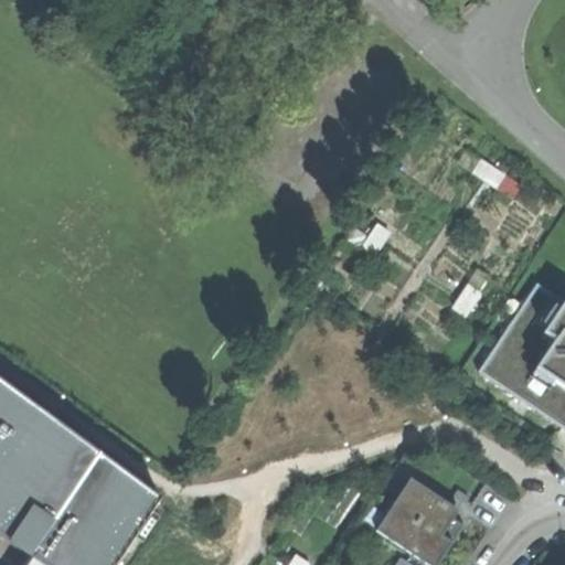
[(481,161),(472,174),(496,189),(504,176),(481,161)]
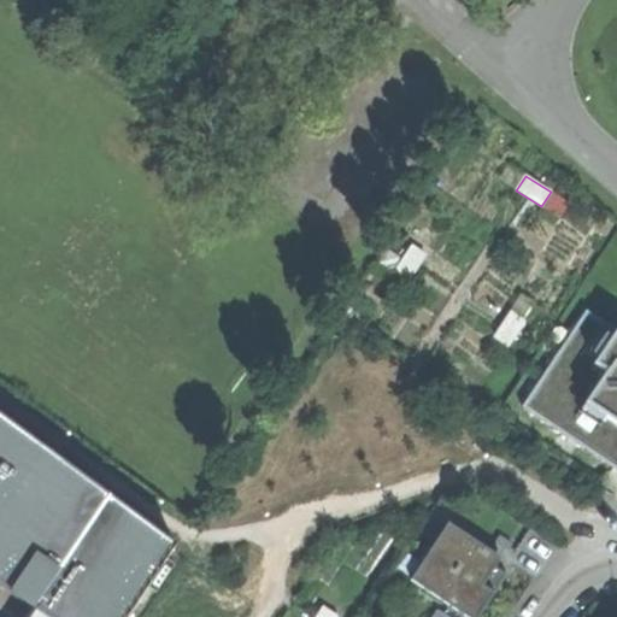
[(409,280),(425,256),(412,246),(395,271),(409,280)]
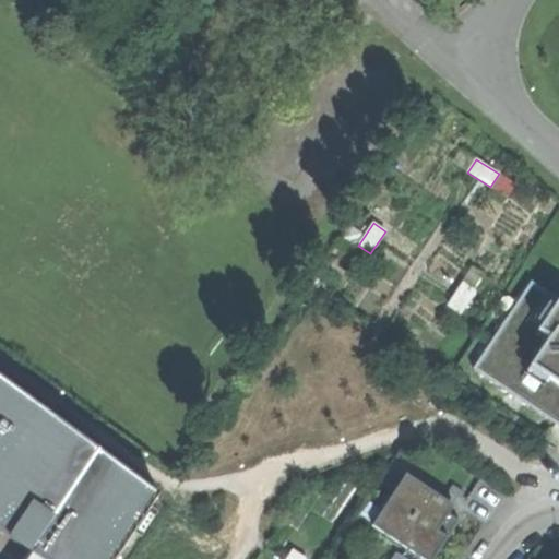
[(558,300),(530,282),(473,370),(558,425),(558,300)]
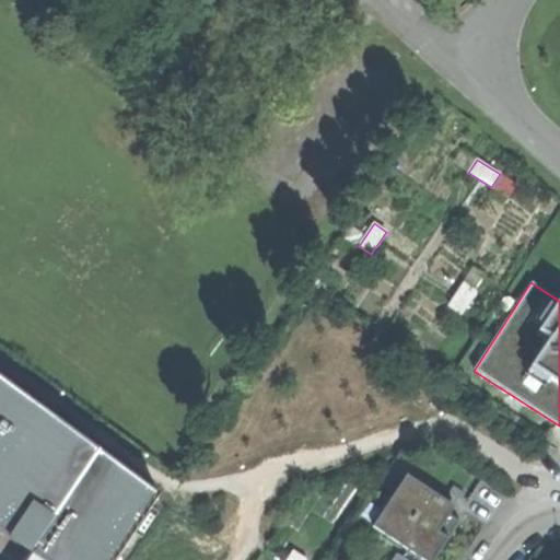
[(476,291),(463,283),(447,307),(462,316),(476,291)]
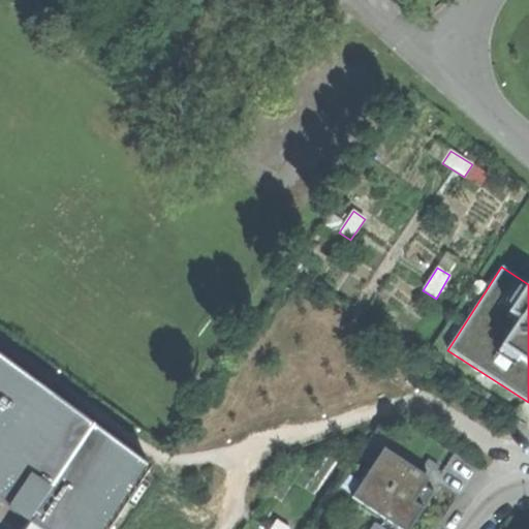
[(109,528),(153,465),(0,363),(0,528),(22,528),(27,522),(37,528),(109,528)]
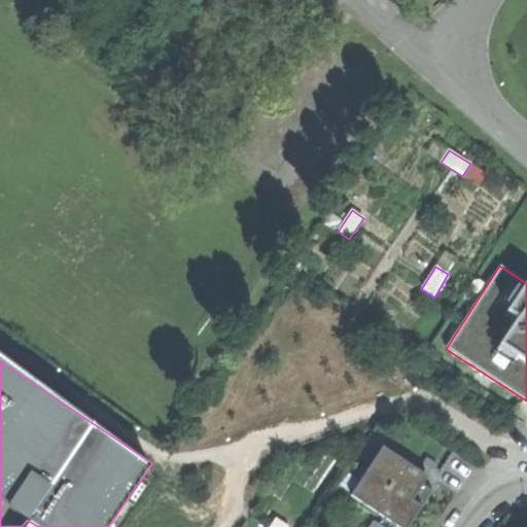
[(366,471),(422,508),(433,491),(423,485),(419,482),(424,473),(383,447),(366,471)]
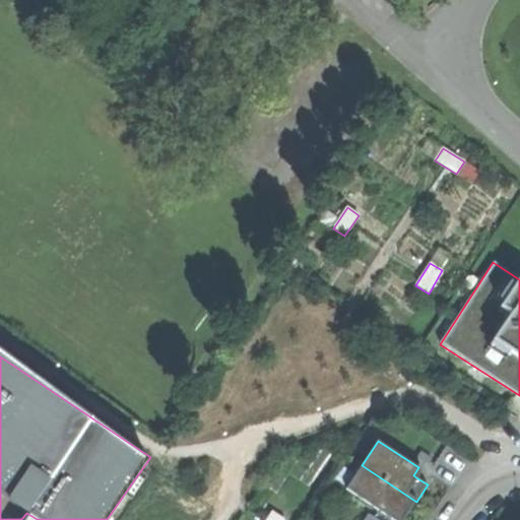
[(405,517),(416,502),(362,465),(346,490),(387,516),(392,508),(405,517)]
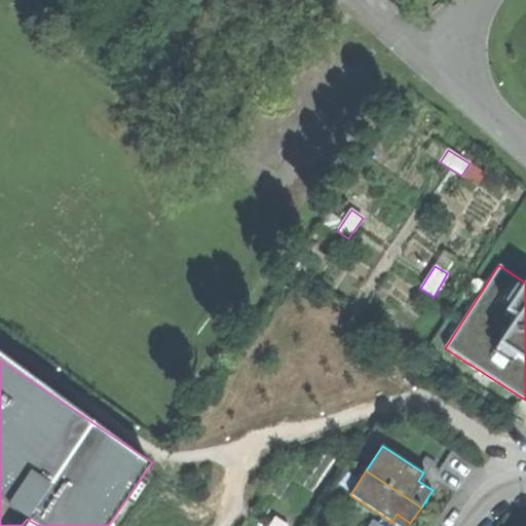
[(427,476),(423,473),(418,481),(422,484),(425,480),(427,476)]
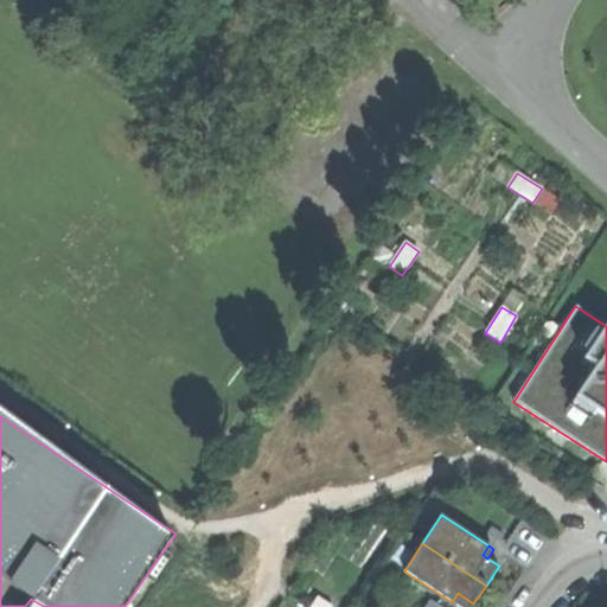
[(471,606),(473,604),(458,593),(452,602),(458,606),(471,606)]
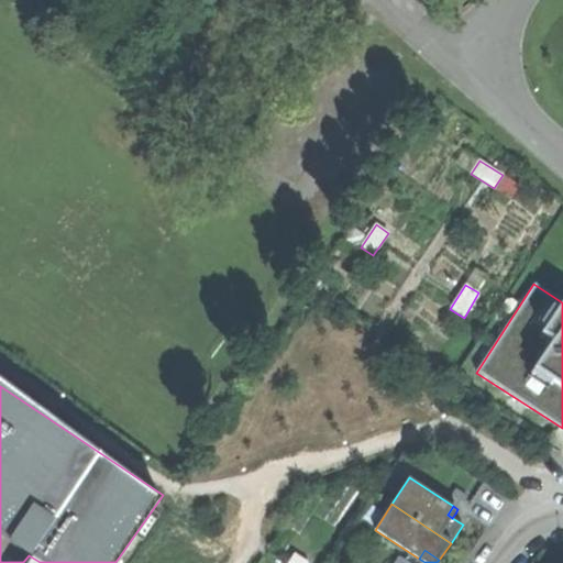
[(288,562),(307,562),(308,562),(295,553),(288,562)]
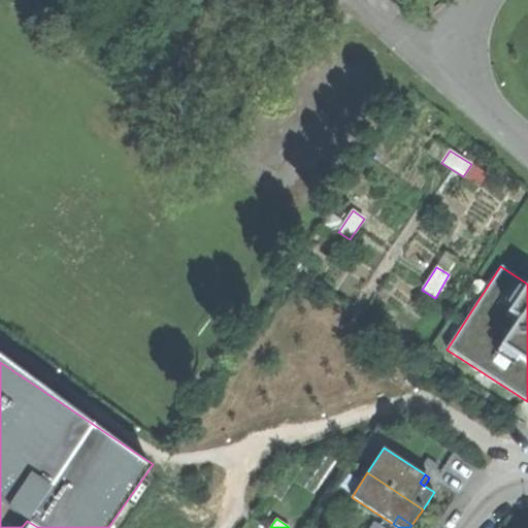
All buildings are outlined.
